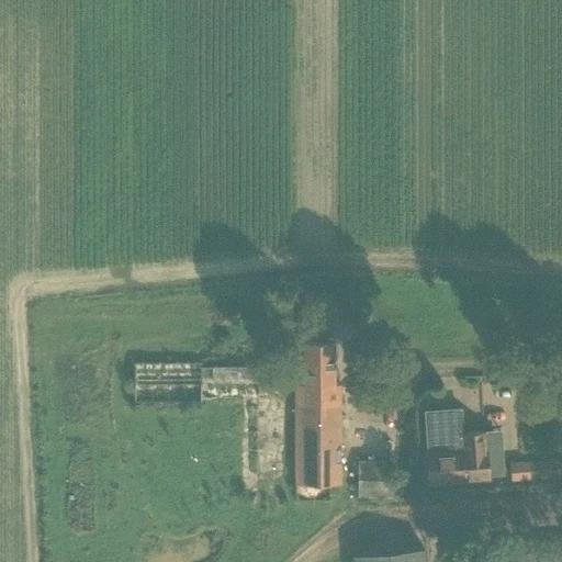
[(334,343),(312,343),(304,344),(304,385),(296,385),(296,502),(307,502),(329,501),(329,483),(340,483),(340,383),(334,383),(334,343)]
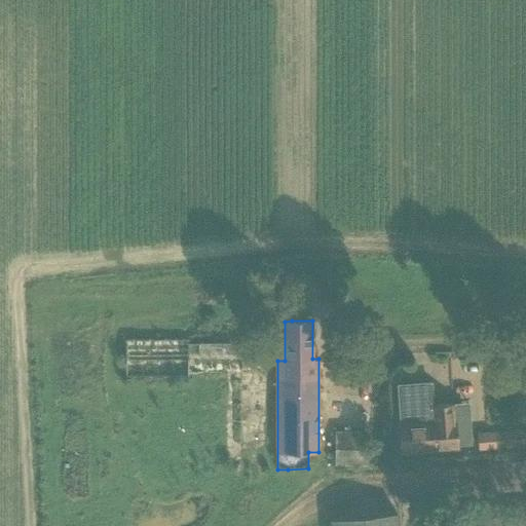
[(188,341),(188,338),(124,338),(126,379),(191,379),(191,373),(260,374),(261,341),(188,341)]
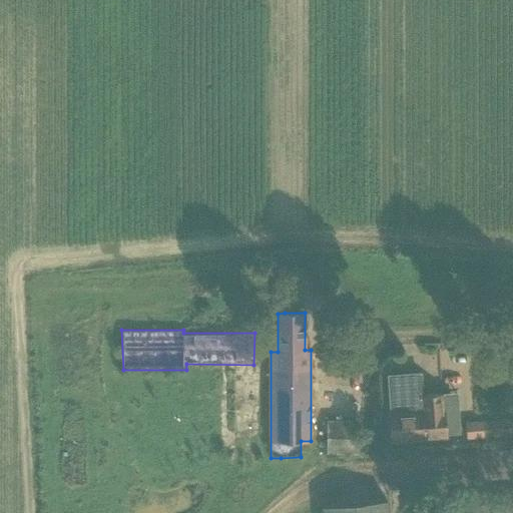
[(421,372),(387,374),(389,414),(391,440),(425,438),(446,436),(445,433),(459,432),(457,392),(423,394),(421,372)]
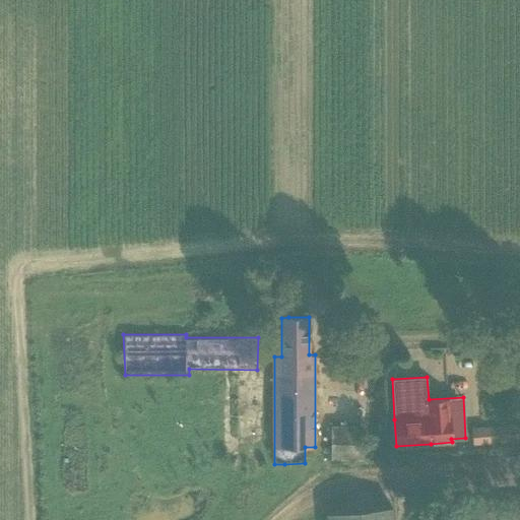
[(519,424),(471,428),(473,444),(519,440),(519,424)]
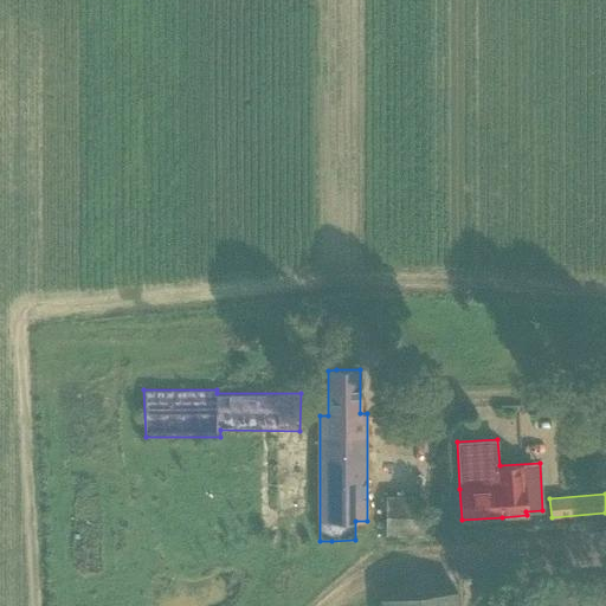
[(423,534),(423,520),(423,496),(386,496),(386,534),(423,534)]
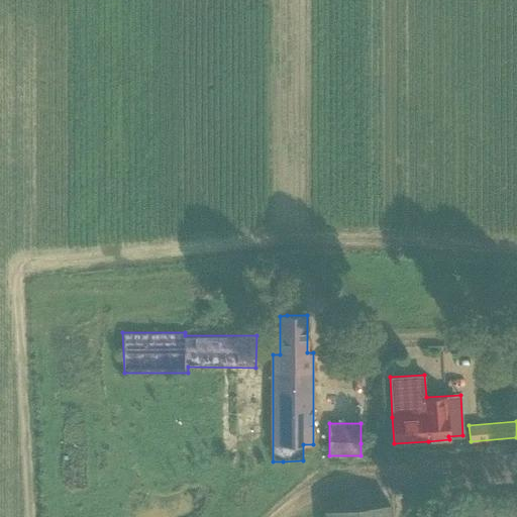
[(516,516),(516,497),(443,505),(423,506),(424,516),(516,516)]
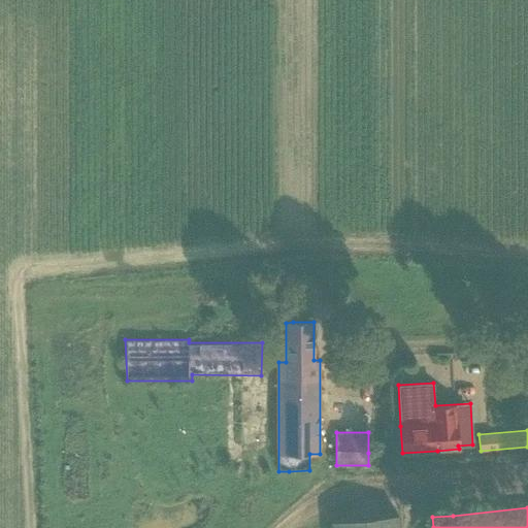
[(331,527),(398,527),(397,515),(331,521),(331,527)]
